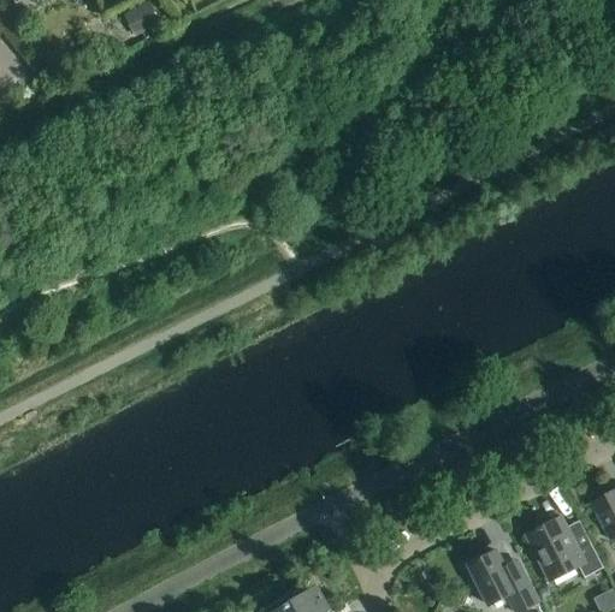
[(163,22),(152,0),(149,0),(126,12),(137,34),(163,22)]
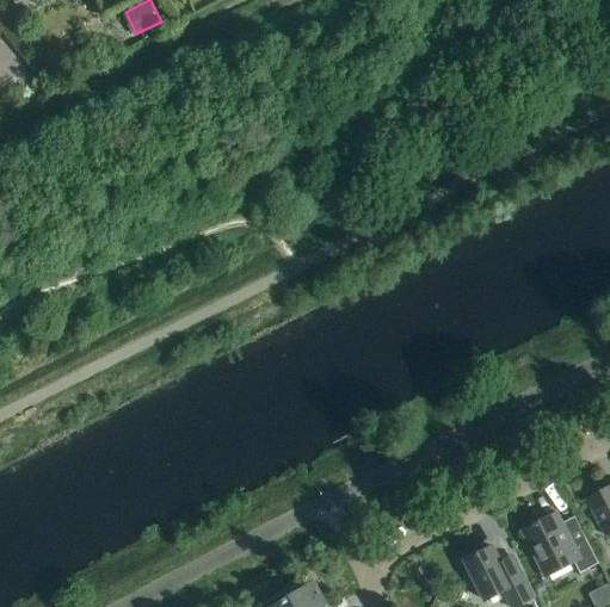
[(609,484),(587,496),(607,534),(609,532),(609,484)]
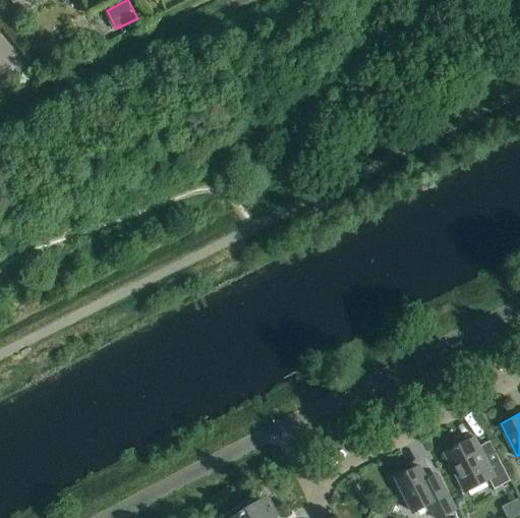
[(446,451),(466,490),(489,477),(495,487),(504,483),(511,479),(500,457),(489,463),(475,436),(446,451)]
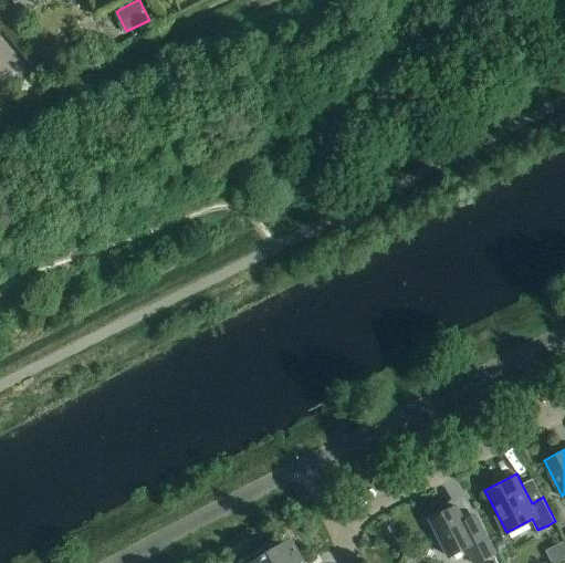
[(430,519),(450,555),(467,546),(475,562),(497,552),(477,513),(464,520),(457,504),(430,519)]
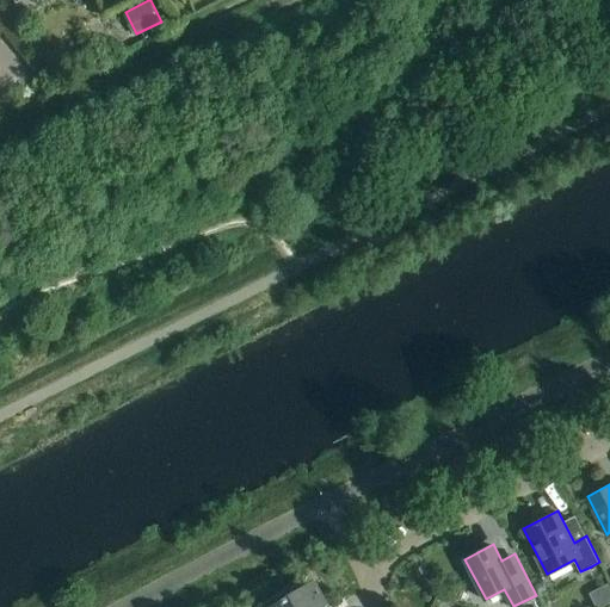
[(591,567),(580,571),(584,576),(593,571),(591,567)]
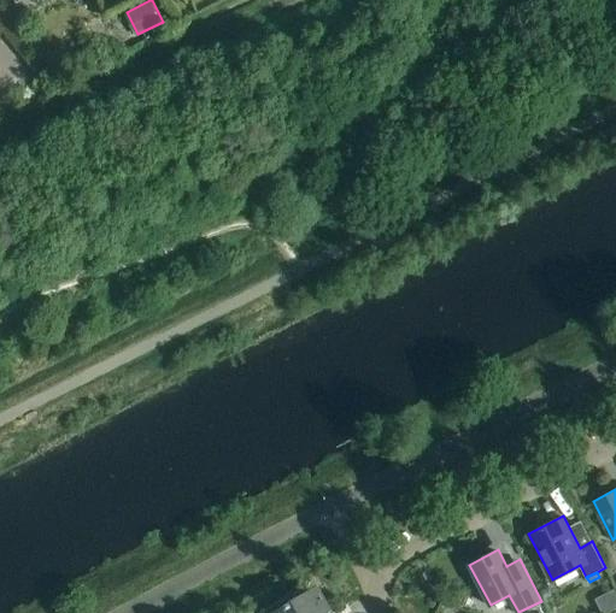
[(333,612),(317,585),(270,612),(333,612)]
